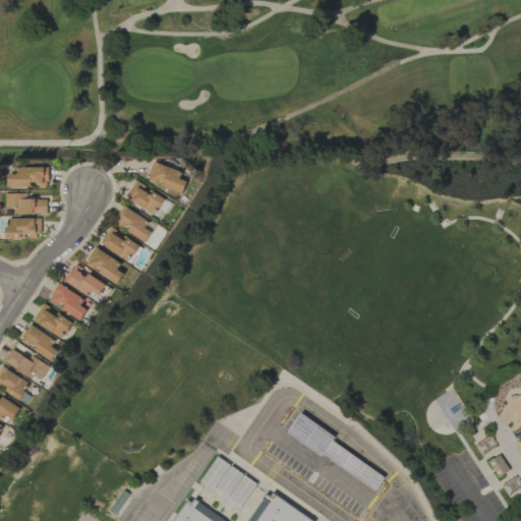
[(182,193),(187,182),(180,180),(183,173),(154,162),(147,180),(182,193)]
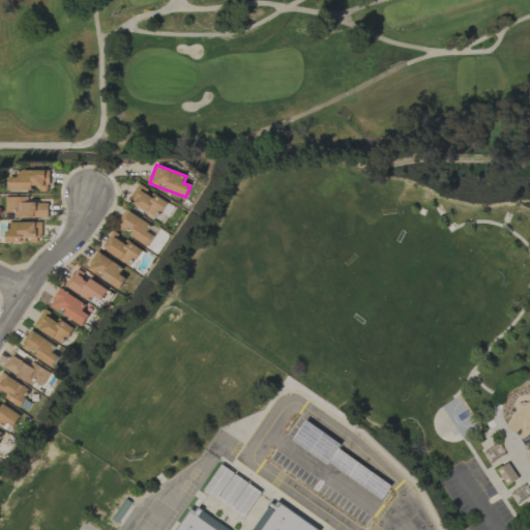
[(49,170),(18,170),(18,177),(9,177),(9,190),(37,190),(49,190),(49,170)]
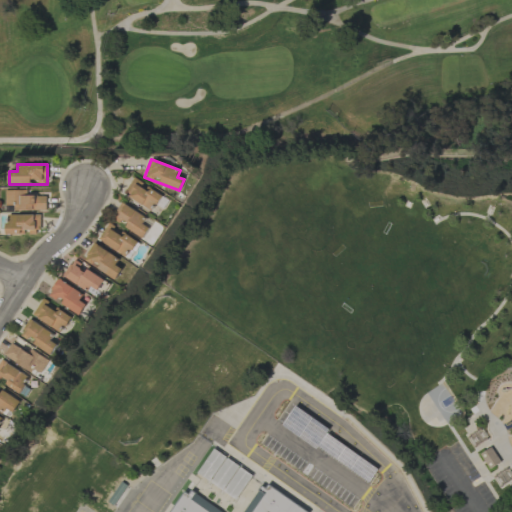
[(124,194),(151,211),(161,195),(150,189),(133,179),(124,194)]
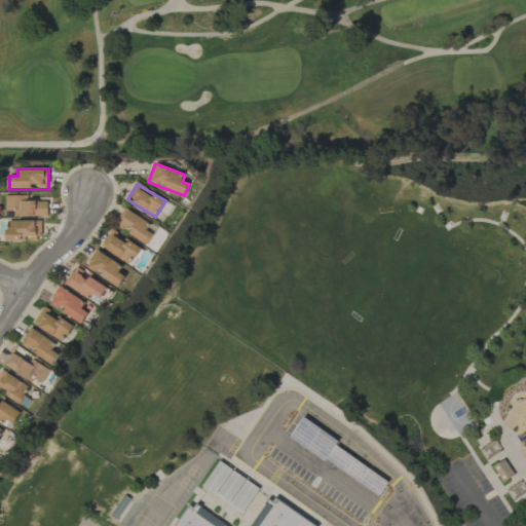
[(11,216),(47,217),(48,201),(27,201),(27,195),(6,195),(5,213),(11,213),(11,216)]
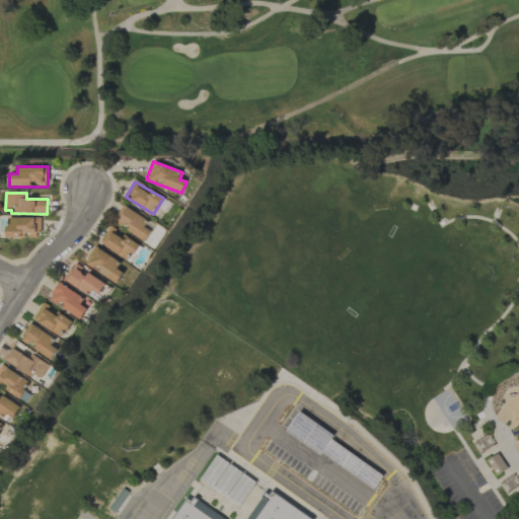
[(145,241),(155,226),(124,207),(114,221),(145,241)]
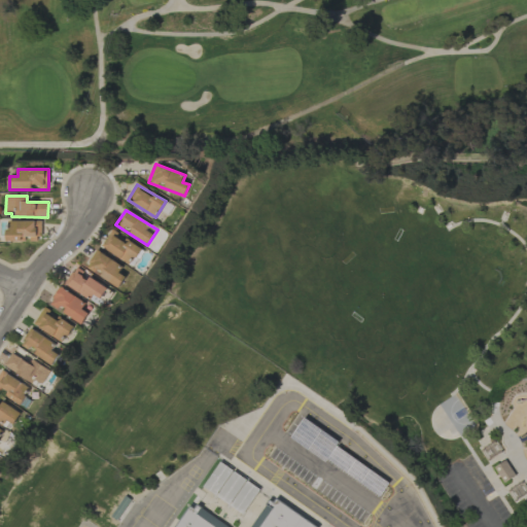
[(40,221),(6,220),(6,241),(26,241),(26,240),(40,241),(40,221)]
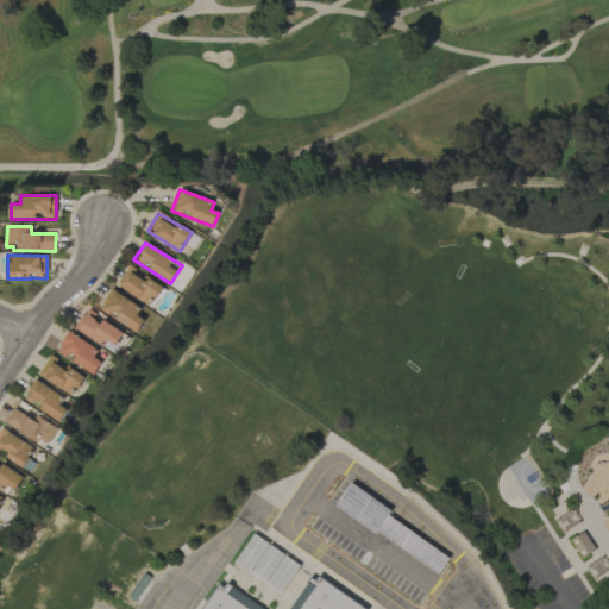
[(151,307),(162,289),(129,268),(117,286),(151,307)]
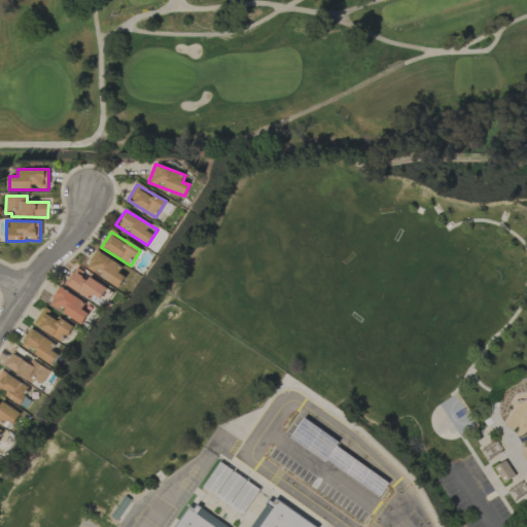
[(86,266),(118,288),(129,274),(98,250),(86,266)]
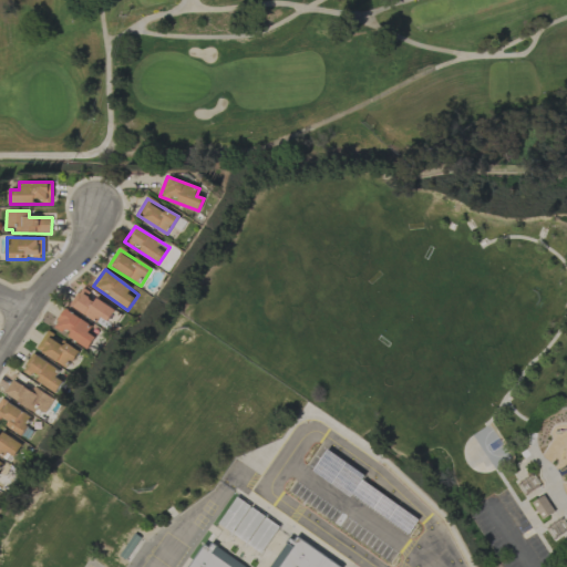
[(109,321),(116,310),(83,287),(70,305),(96,323),(101,317),(109,321)]
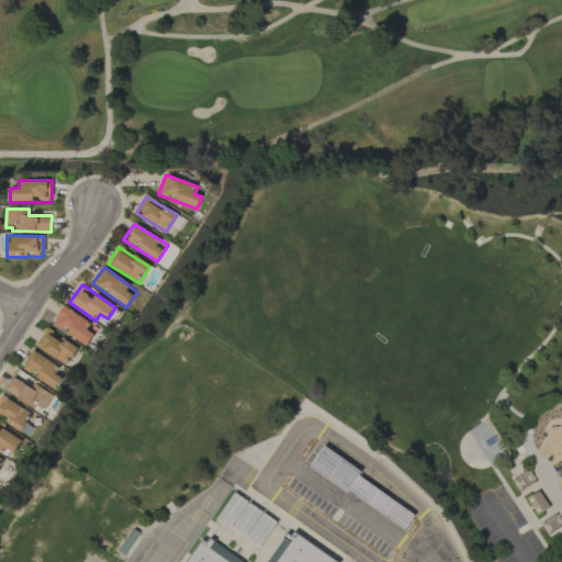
[(53,327),(90,345),(99,324),(63,306),(53,327)]
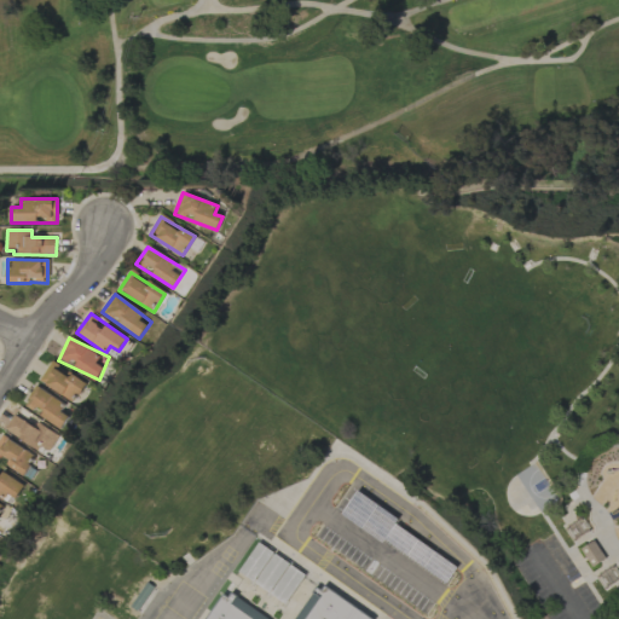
[(87,383),(73,374),(70,377),(51,364),(40,381),(74,404),(87,383)]
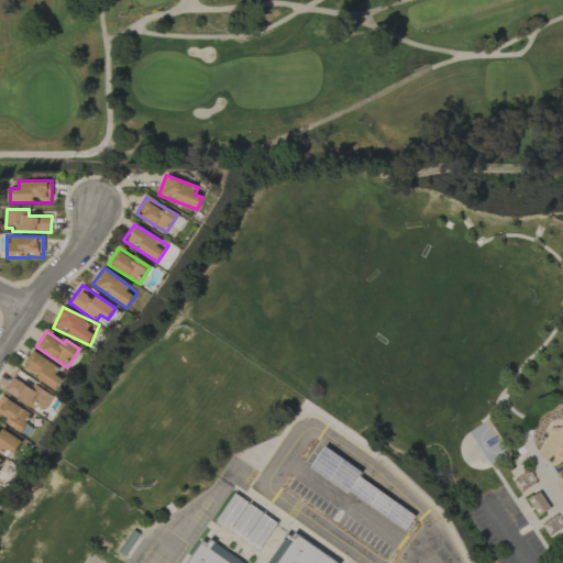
[(59,365),(32,351),(22,370),(58,388),(64,378),(55,374),(59,365)]
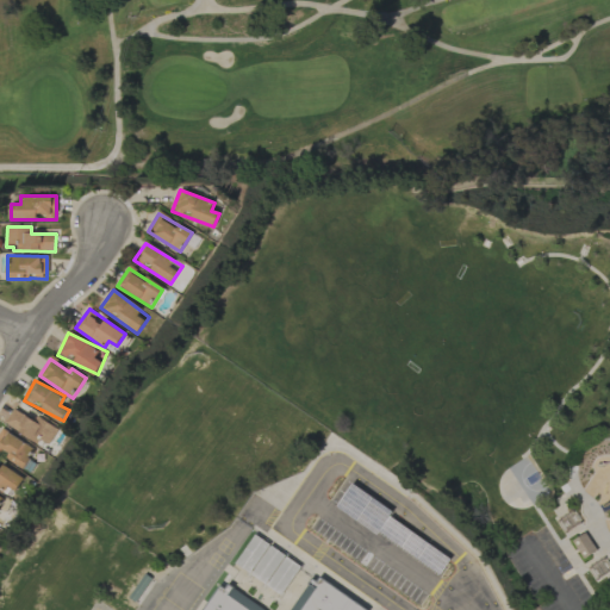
[(5,423),(48,449),(60,429),(37,416),(33,421),(14,409),(5,423)]
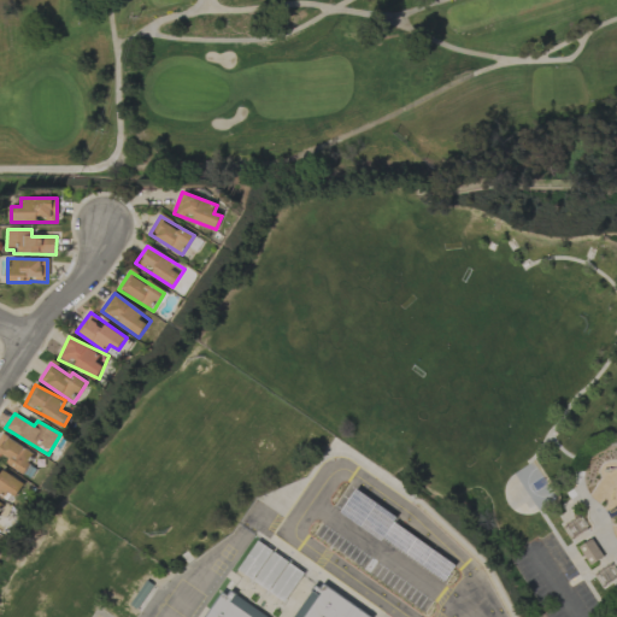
[(36,456),(4,433),(0,438),(0,458),(23,474),(36,456)]
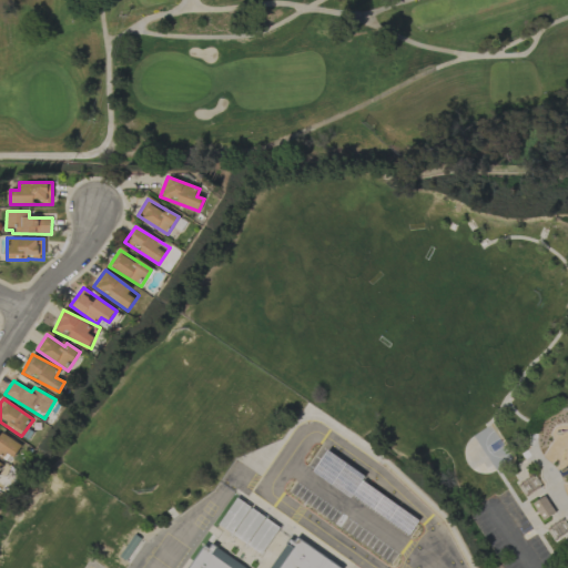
[(16,458),(23,444),(0,432),(0,454),(6,457),(8,454),(16,458)]
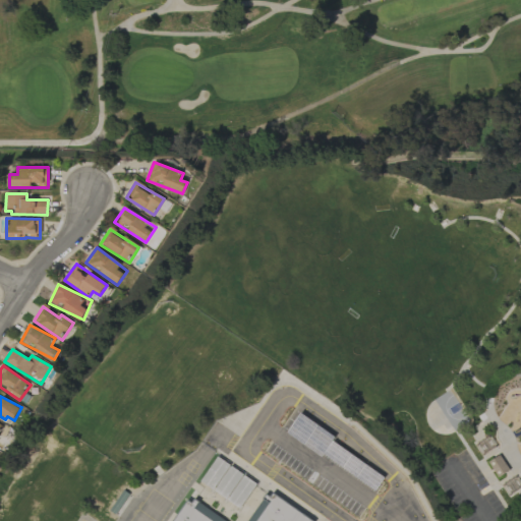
[(314,520),(268,490),(247,520),(226,520),(188,497),(173,520),(314,520)]
